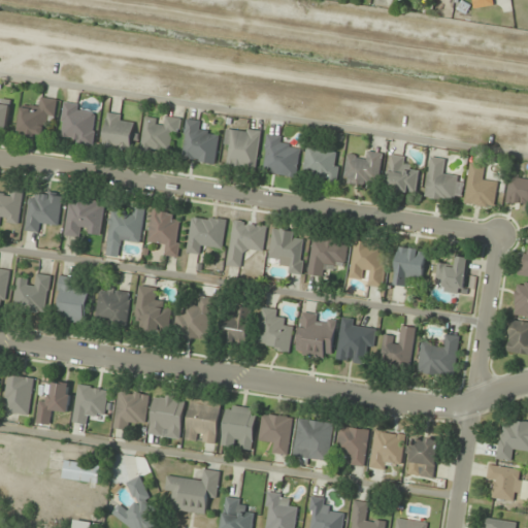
[(23,104),(19,134),(42,138),(43,128),(54,130),(58,100),(41,97),(39,107),(23,104)]
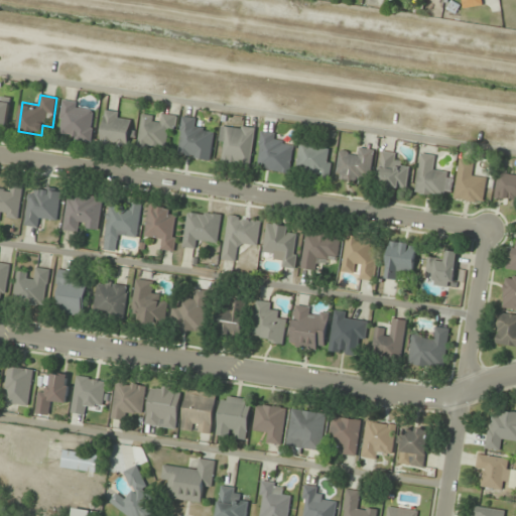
[(0,128),(7,129),(11,99),(0,97),(0,128)]
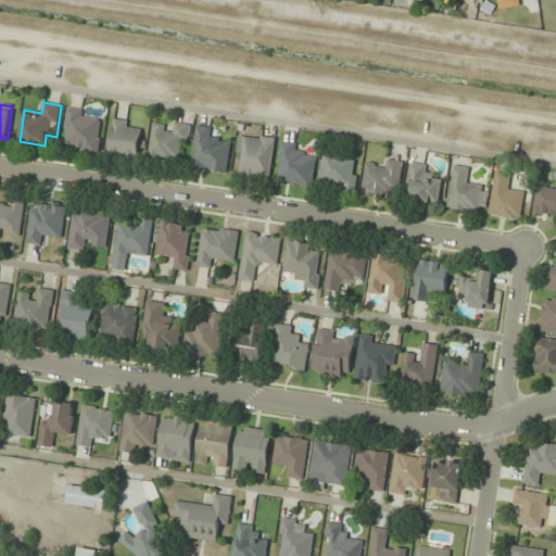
[(63,140),(73,142),(72,151),(99,154),(104,114),(67,109),(63,140)]
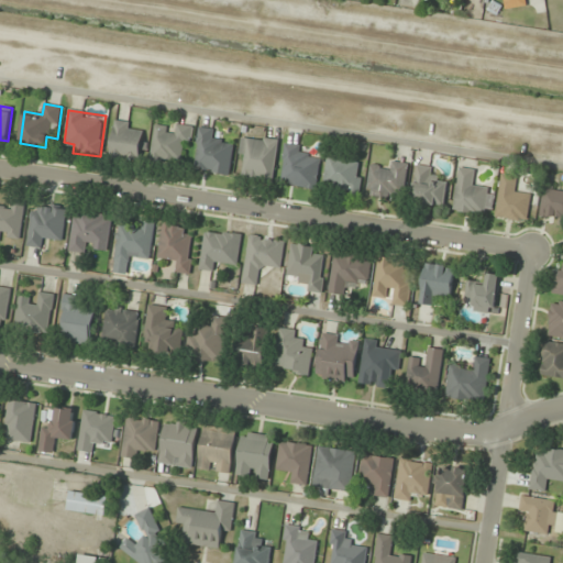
[(144,125),(114,121),(111,156),(140,159),(144,125)]
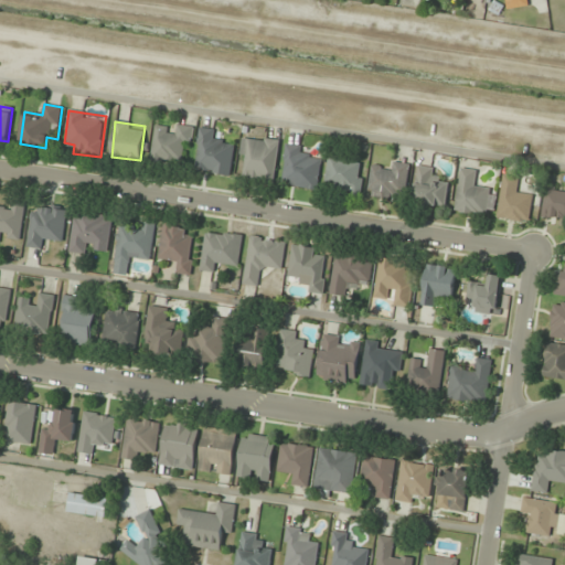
[(157,123),(151,161),(184,166),(191,127),(171,124),(171,125),(157,123)]
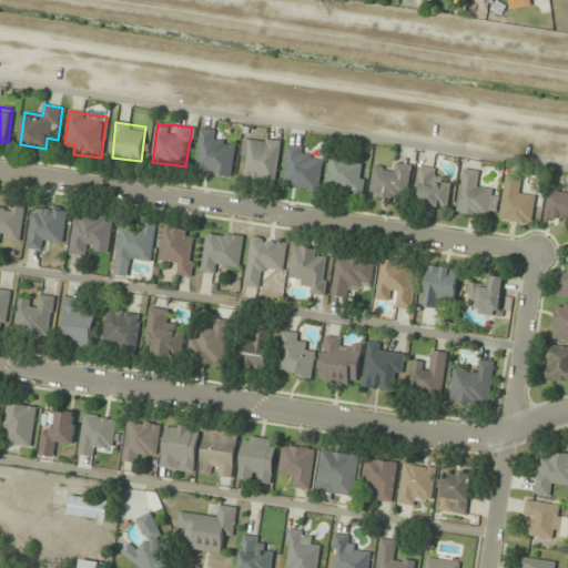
[(195,171),(232,176),(237,144),(216,141),(217,131),(202,129),(195,171)]
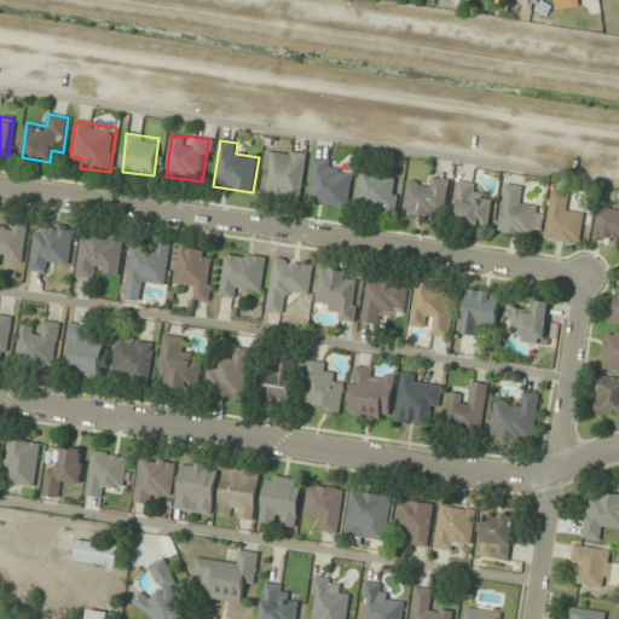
[(308,154),(267,148),(262,179),(271,180),(268,196),(301,201),(308,154)]
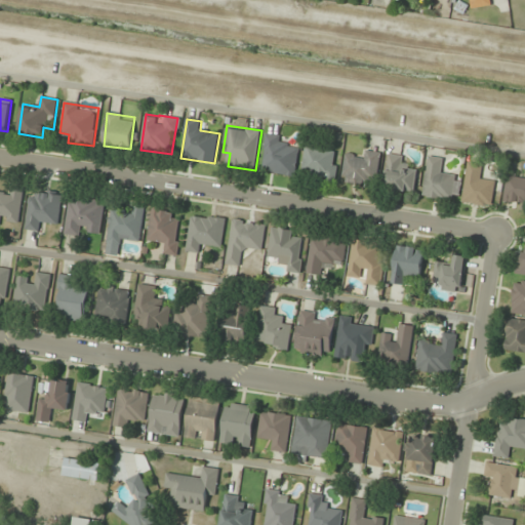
[(288,136),(266,134),(261,172),(295,176),(299,149),(287,148),(288,136)]
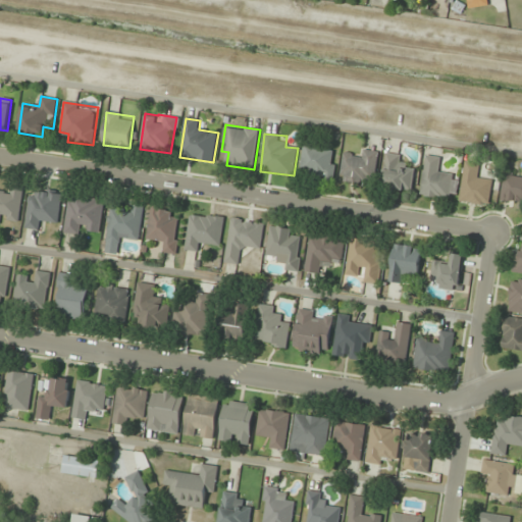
[(338,150),(305,144),(300,174),(333,179),(338,150)]
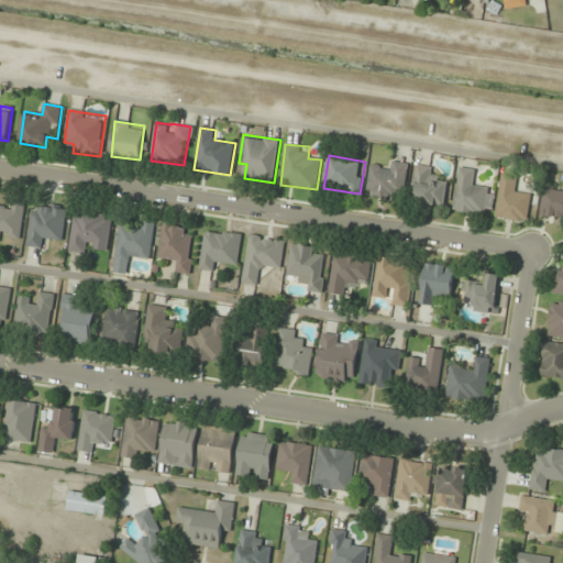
[(408,166),(372,162),(367,194),(404,198),(408,166)]
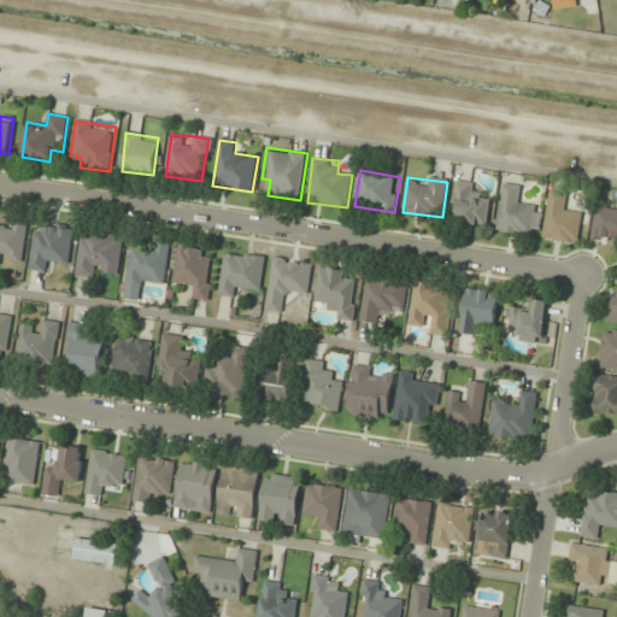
[(491,200),(479,198),(480,184),(458,181),(451,221),(486,227),(491,200)]
